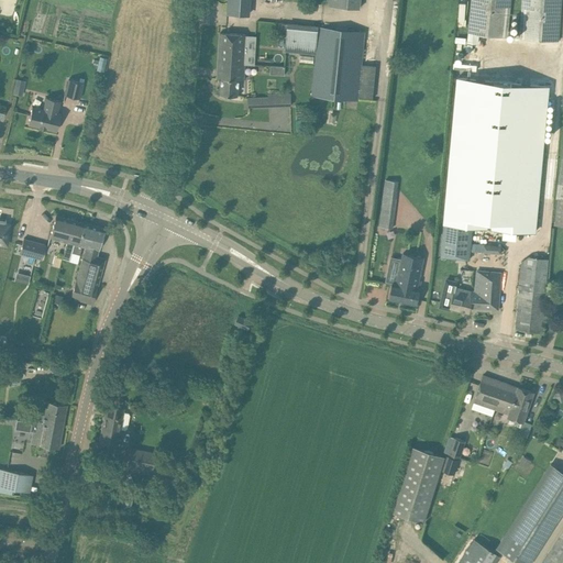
[(247,15),(247,0),(228,0),(228,14),(247,15)]
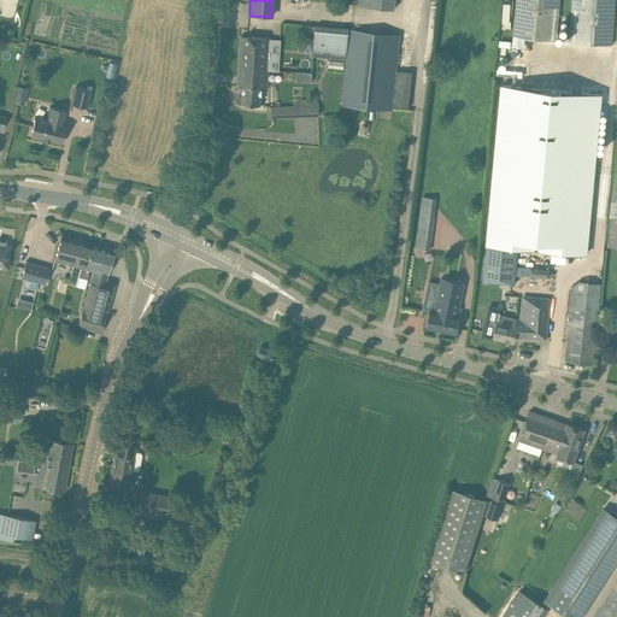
[(560,0),(517,0),(513,36),(557,40),(560,0)]
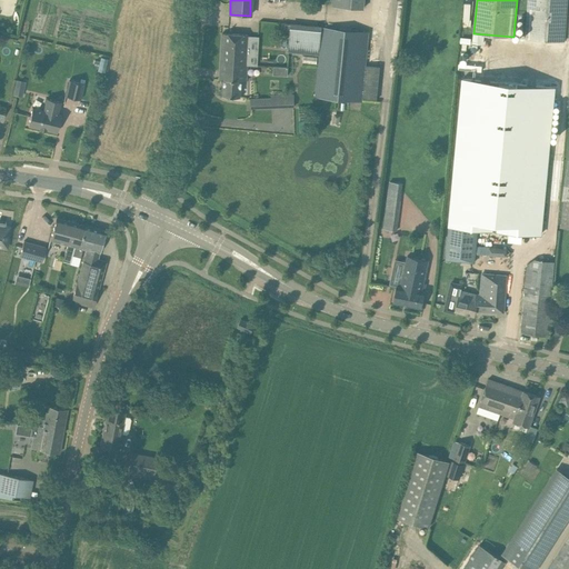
[(528,0),(526,39),(565,41),(567,0),(528,0)]
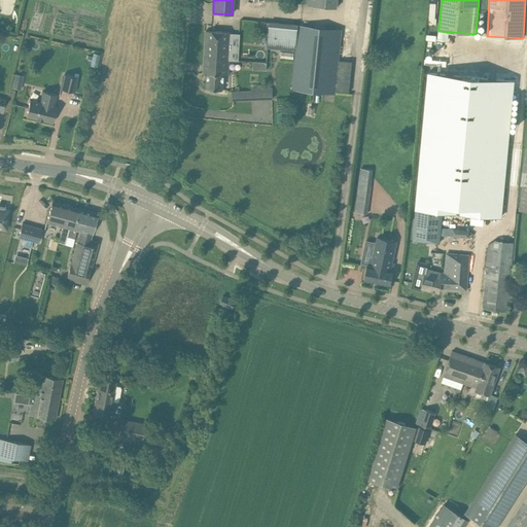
[(291,90),(336,94),(342,29),(270,22),(268,48),(295,50),(291,90)]
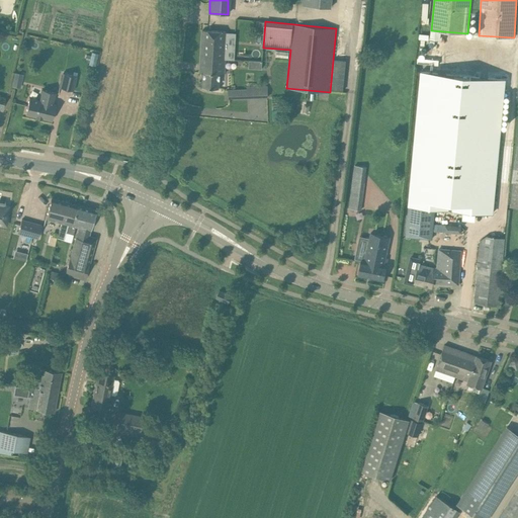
[(228,31),(202,30),(200,71),(204,72),(202,87),(212,88),(220,88),(221,73),(225,74),(228,31)]
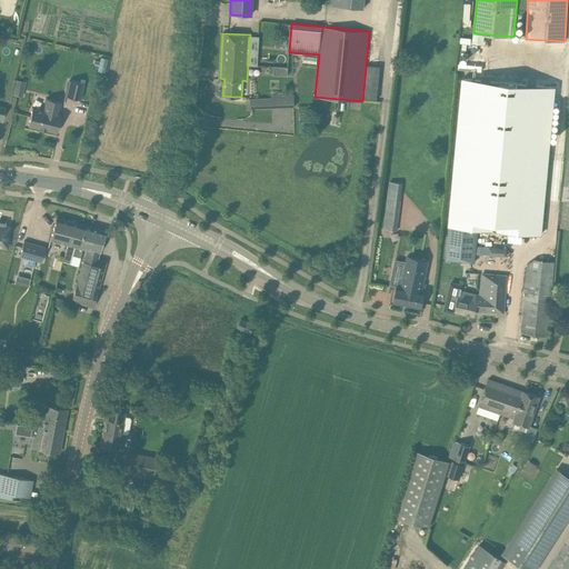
[(13,79),(12,93),(21,95),(23,80),(13,79)]
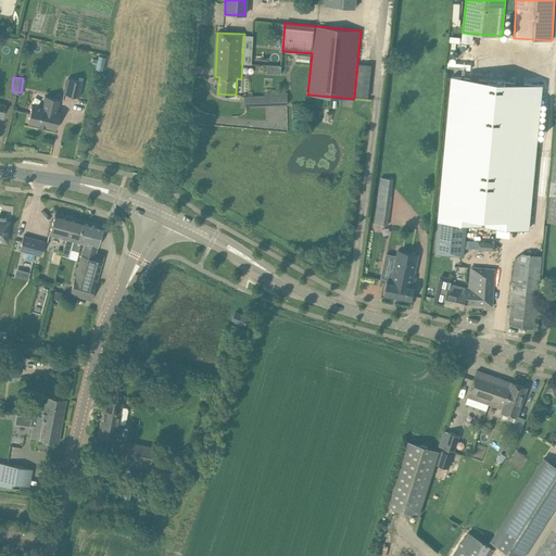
[(67,78),(64,93),(78,97),(81,81),(67,78)]
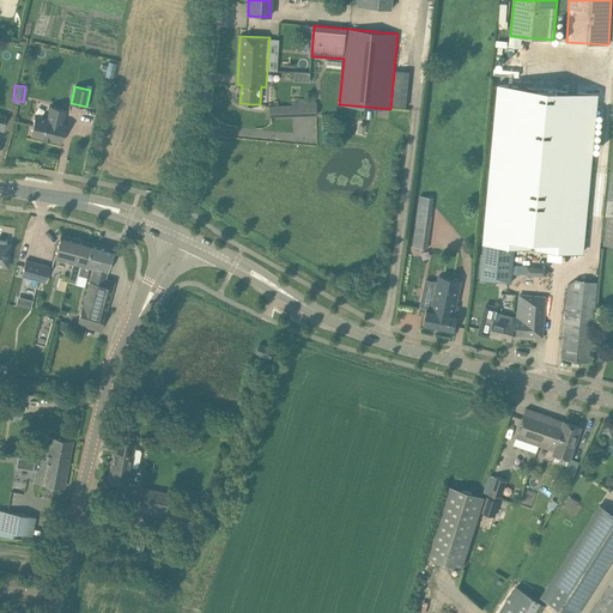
[(292,102),(292,105),(271,107),(271,116),(317,114),(317,101),(292,102)]
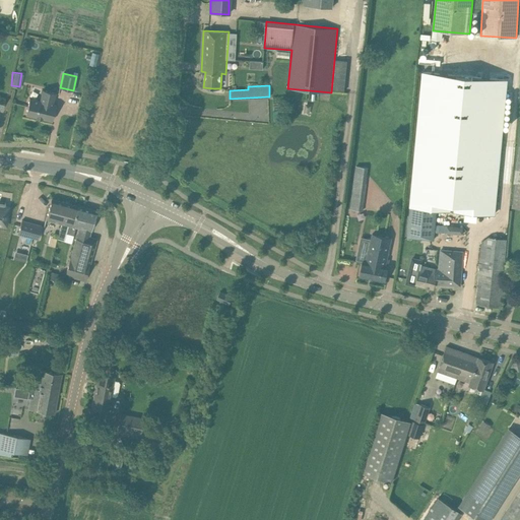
[(55,92),(42,89),(40,100),(29,98),(25,115),(36,117),(36,118),(41,119),(42,118),(52,121),(56,105),(52,104),(55,92)]
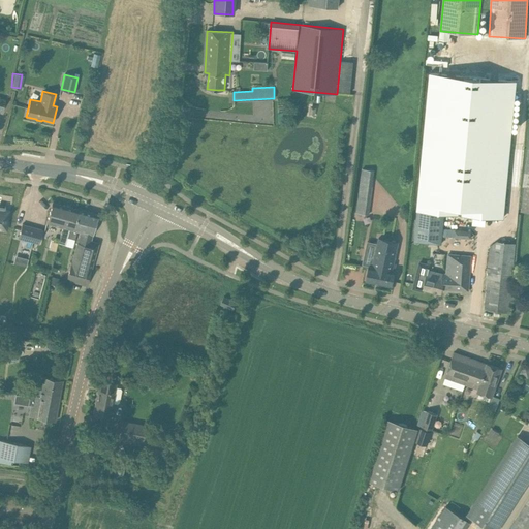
[(356,213),(369,214),(375,177),(361,175),(356,213)]
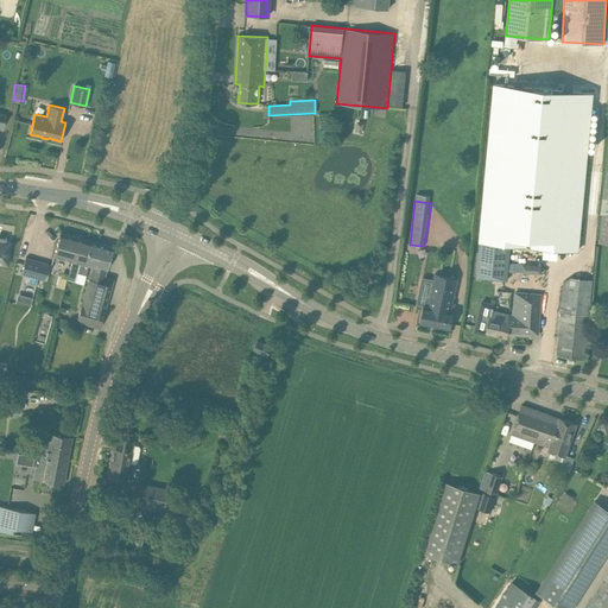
[(77,273),(80,273),(82,264),(83,264),(90,241),(59,233),(54,255),(71,261),(69,270),(77,272),(77,273)]
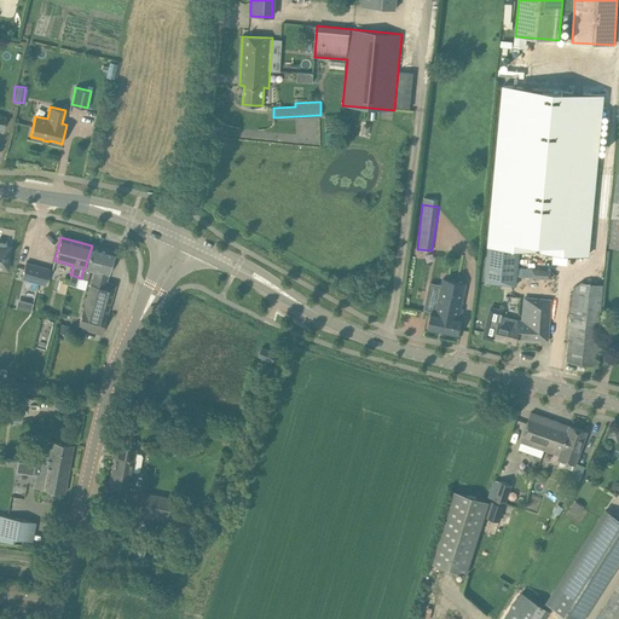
[(114,252),(92,246),(85,268),(84,268),(81,278),(87,281),(90,270),(94,271),(91,284),(84,307),(77,328),(102,334),(115,285),(105,283),(114,252)]
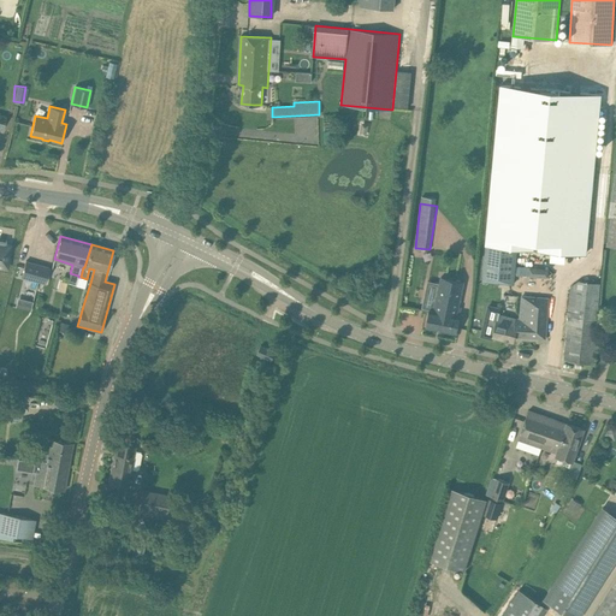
[(486,244),(483,282),(514,285),(517,247),(486,244)]
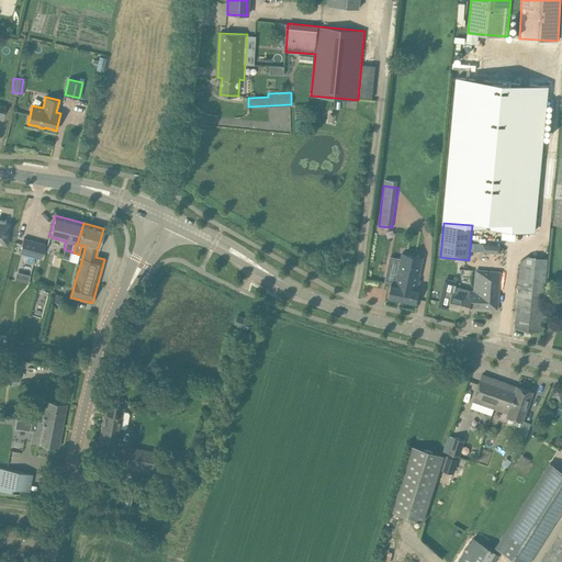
[(24,238),(20,253),(41,259),(45,244),(24,238)]
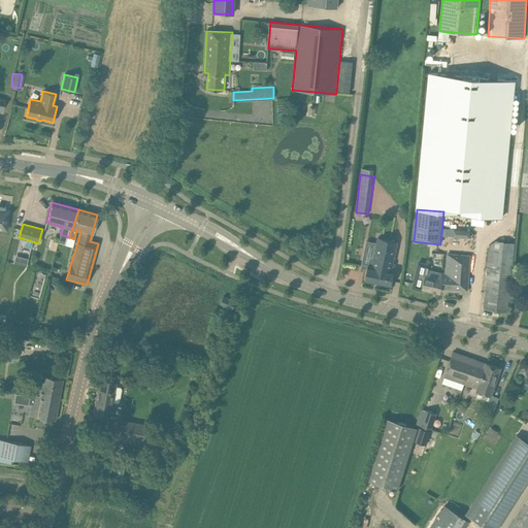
[(454,237),(469,238),(469,230),(454,229),(454,237)]
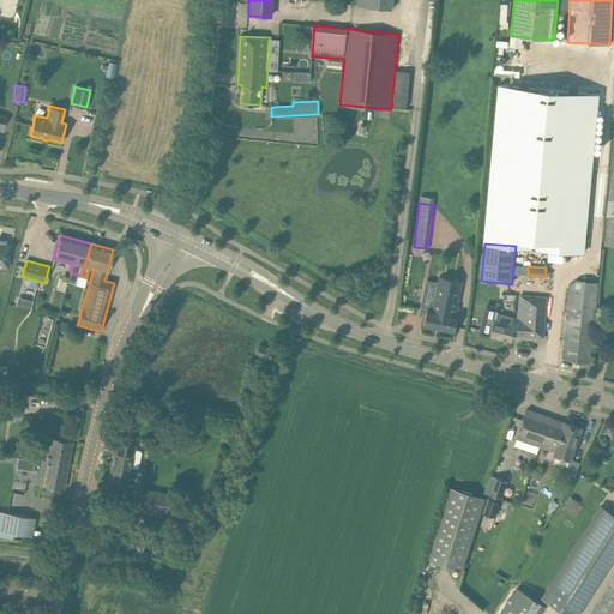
[(76,283),(78,276),(78,275),(70,272),(67,282),(76,283)]
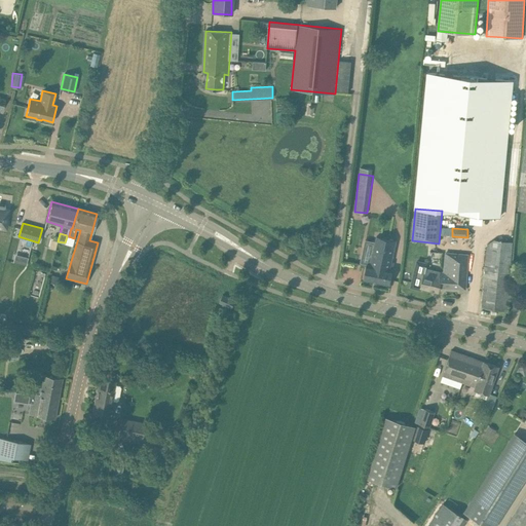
[(389,285),(391,274),(392,269),(389,268),(396,240),(377,236),(371,264),(367,264),(364,279),(389,285)]
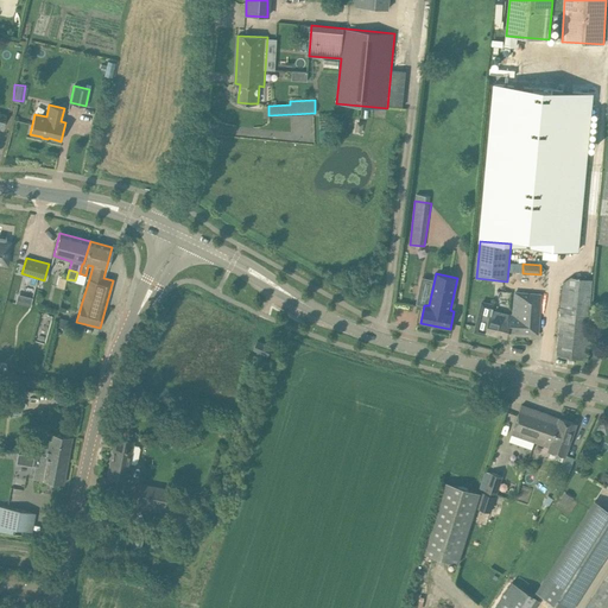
[(562,311),(557,355),(586,360),(590,315),(589,315),(593,279),(571,277),(563,283),(561,311),(562,311)]
